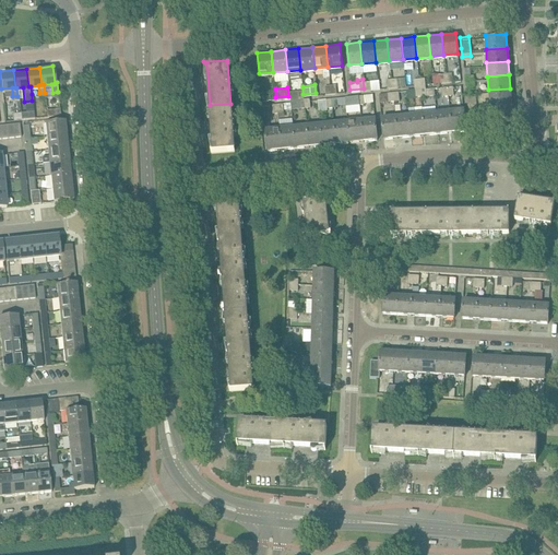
[(510,89),(488,90),(489,104),(511,102),(510,89)]
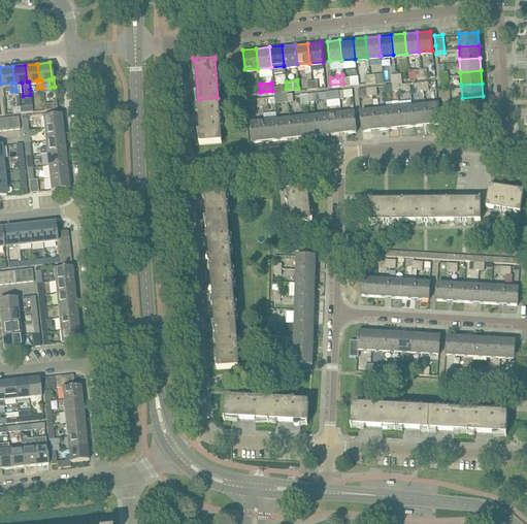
[(350,86),(337,87),(338,95),(351,94),(350,86)]
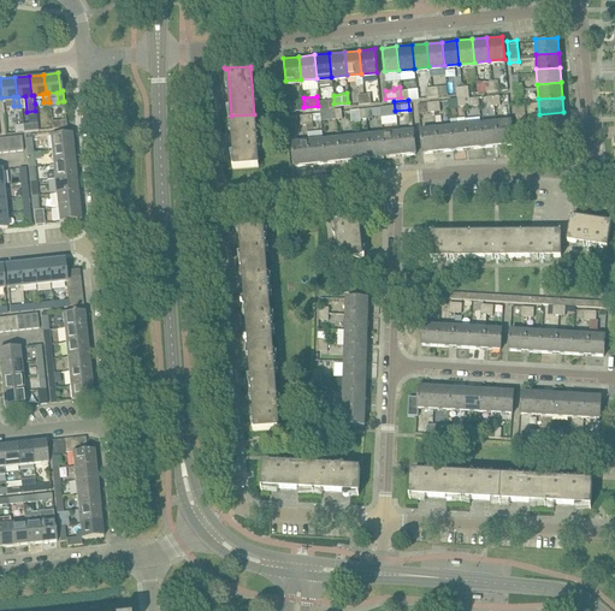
[(379,102),(380,112),(380,114),(395,113),(395,111),(394,101),(379,102)]
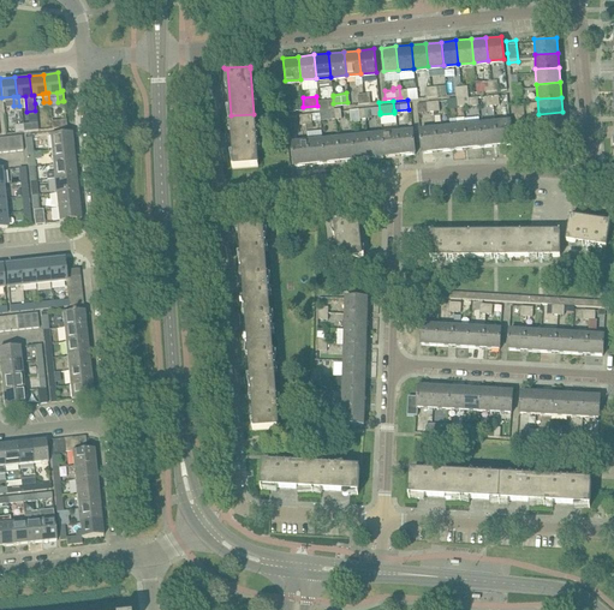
[(380,112),(379,102),(363,105),(364,115),(370,115),(370,113),(380,112)]
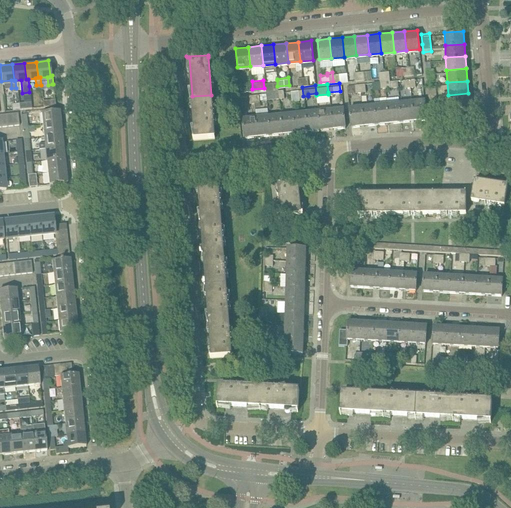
[(468,106),(468,93),(448,95),(449,108),(468,106)]
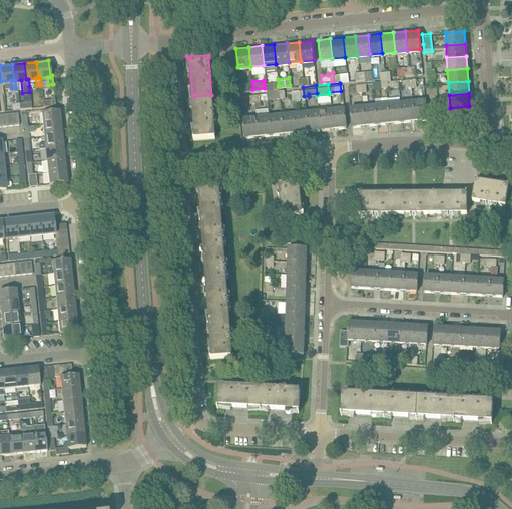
[(211,95),(192,96),(194,130),(195,136),(193,136),(193,137),(214,135),(211,95)]
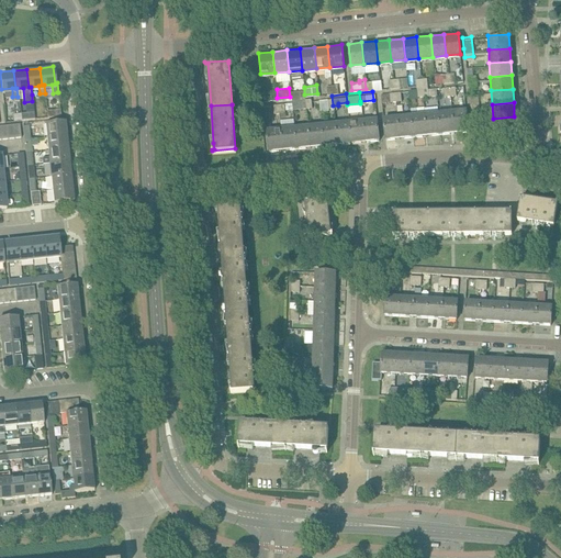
[(466,107),(451,109),(453,130),(468,129),(466,107)]
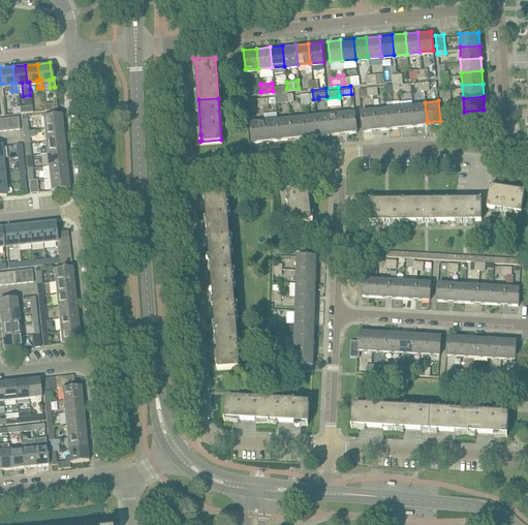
[(19,102),(20,110),(32,109),(31,101),(19,102)]
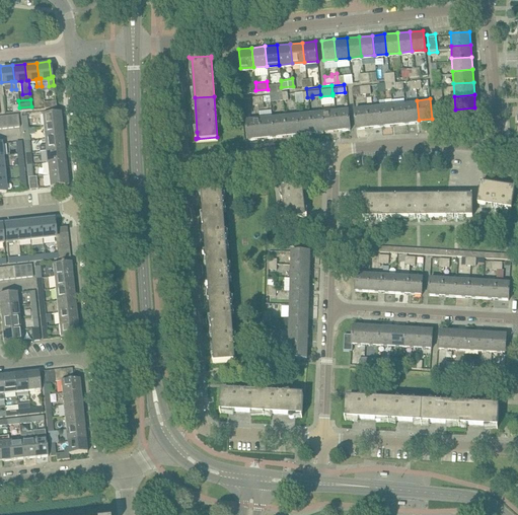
[(419,120),(417,100),(404,101),(405,121),(419,120)]
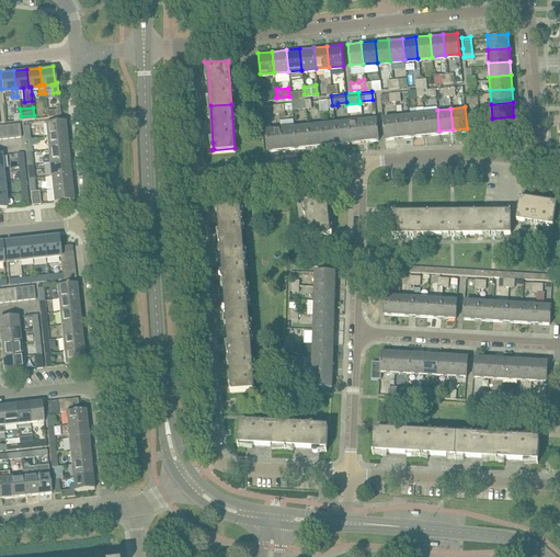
[(437,110),(423,111),(425,133),(438,131),(437,110)]
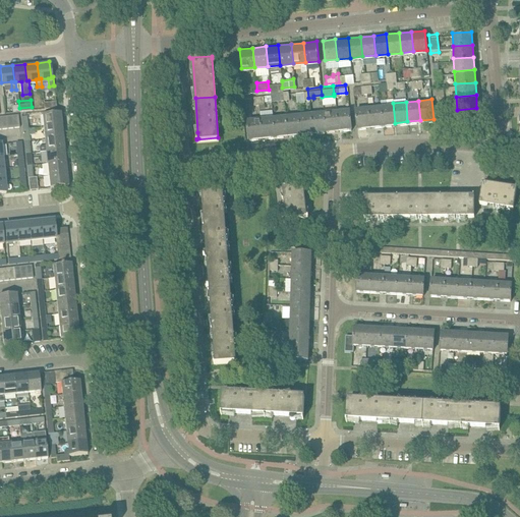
[(395,123),(393,103),(380,104),(382,124),(395,123)]
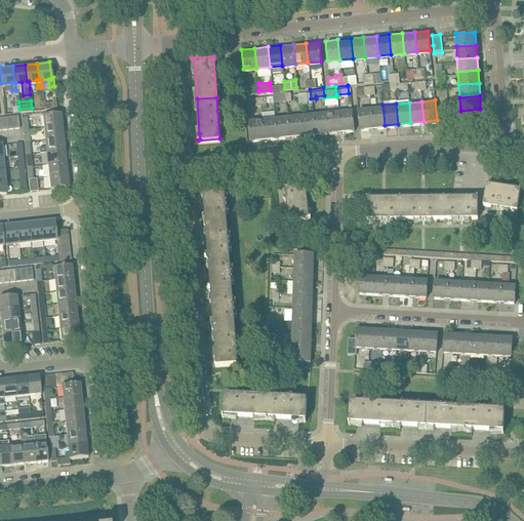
[(385,125),(383,105),(370,107),(372,126),(385,125)]
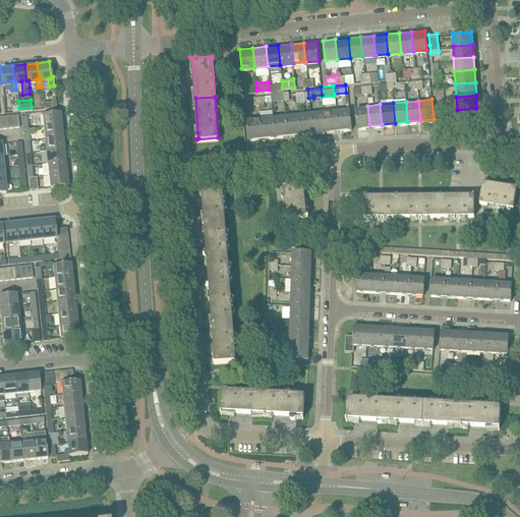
[(369,125),(367,106),(354,107),(356,126),(369,125)]
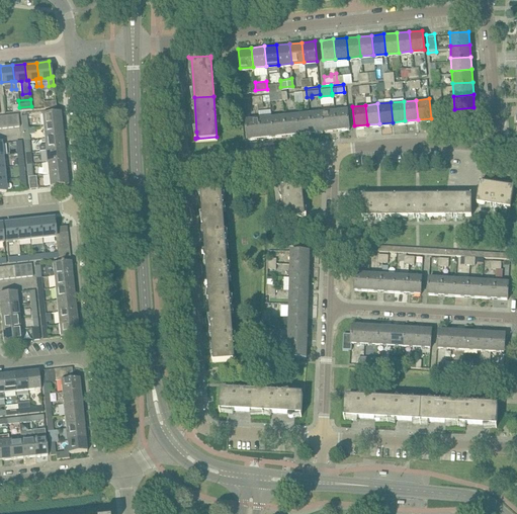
[(334,108),(336,127),(348,126),(346,107),(334,108)]
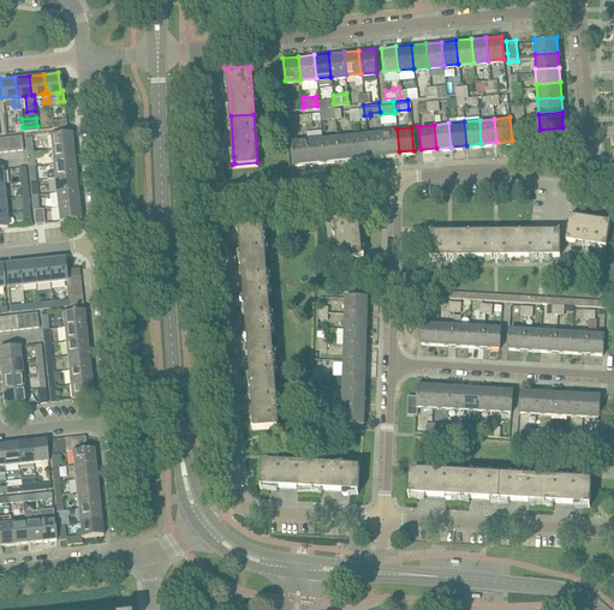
[(51,145),(72,143),(71,129),(49,131),(51,145)]
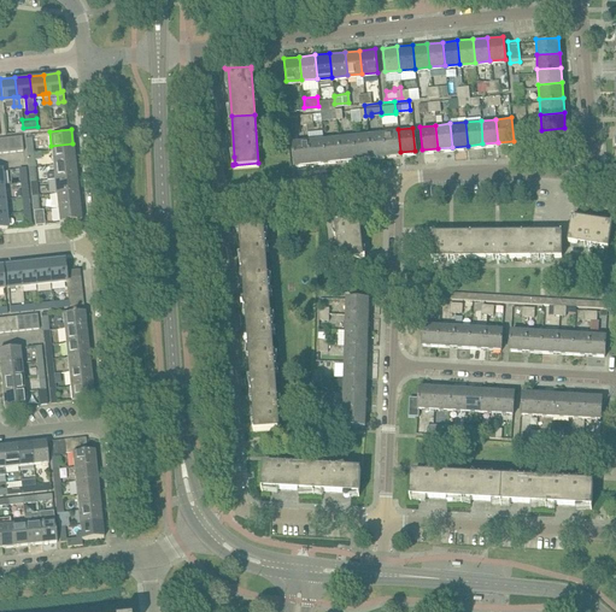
[(400,152),(398,129),(382,130),(385,153),(400,152)]
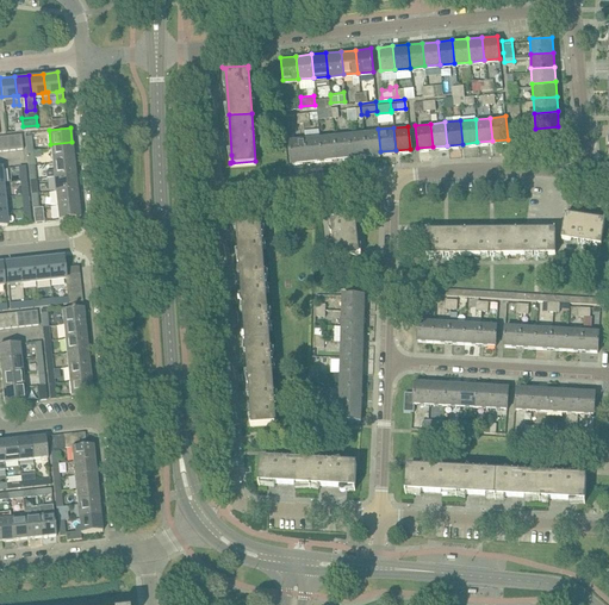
[(380,151),(378,129),(364,131),(366,154),(380,151)]
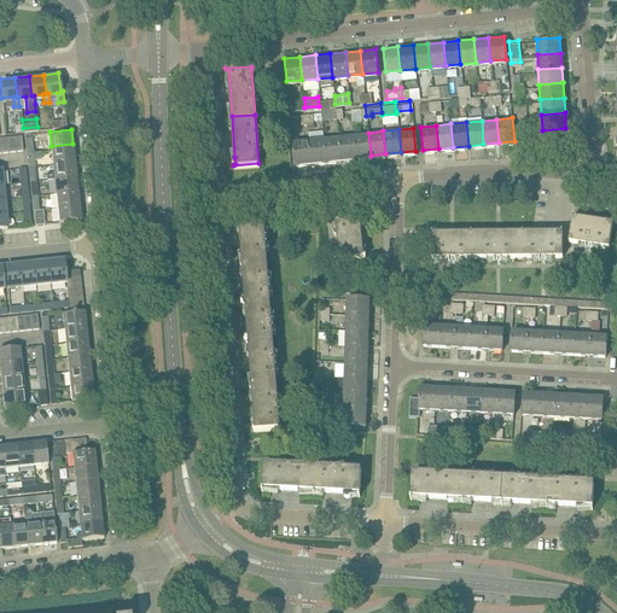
[(371,156),(368,133),(353,134),(355,157),(371,156)]
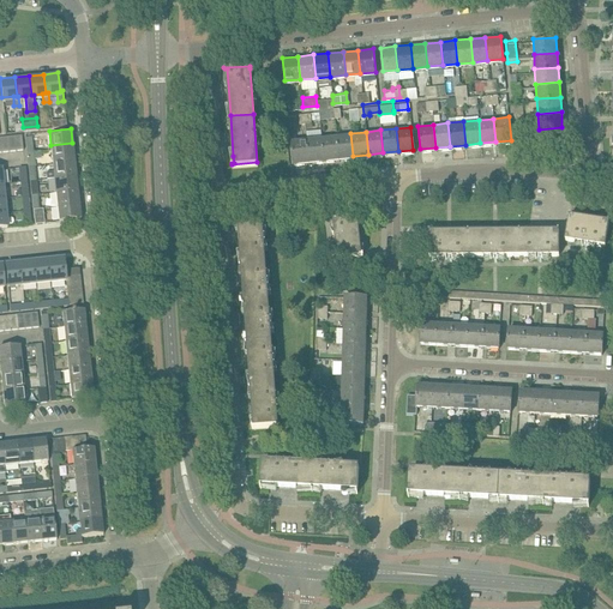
[(350,133),(336,134),(338,157),(353,156),(350,133)]
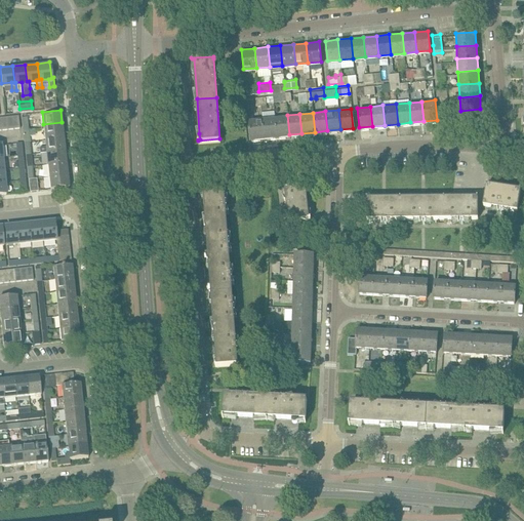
[(287,115),(274,116),(276,136),(289,134),(287,115)]
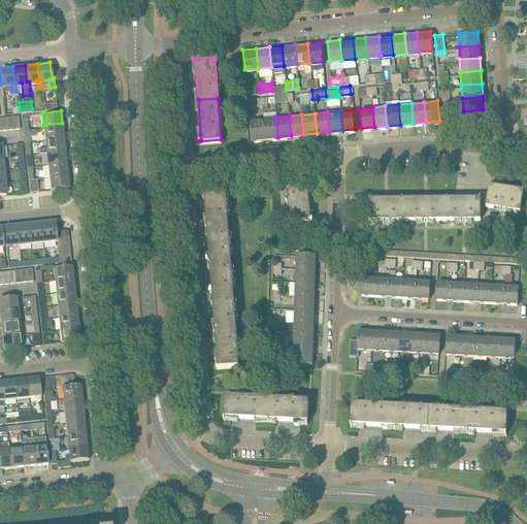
[(277,137),(275,117),(263,119),(265,138),(277,137)]
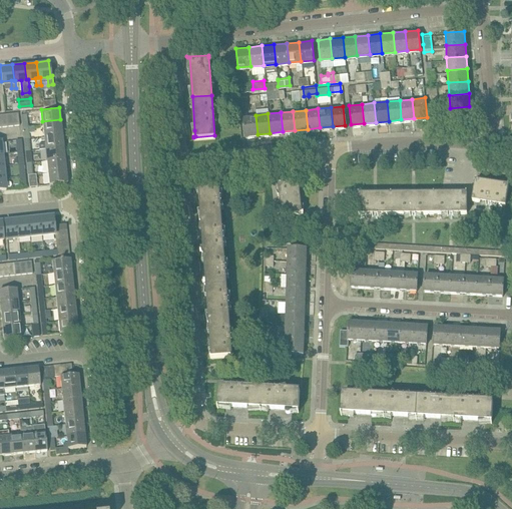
[(258,134),(256,115),(242,116),(244,135),(258,134)]
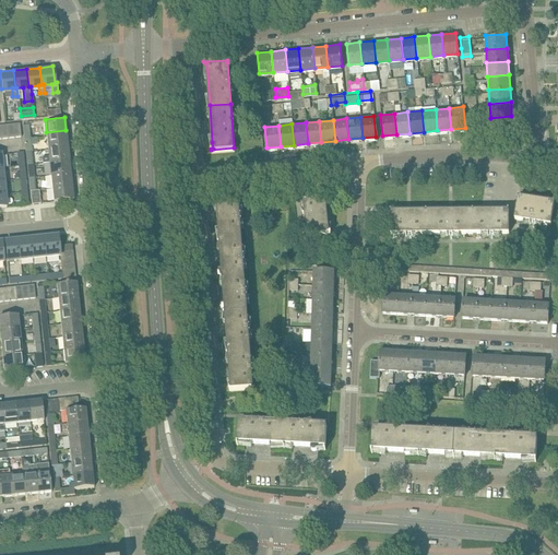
[(66,130),(46,132),(47,146),(67,144),(66,130)]
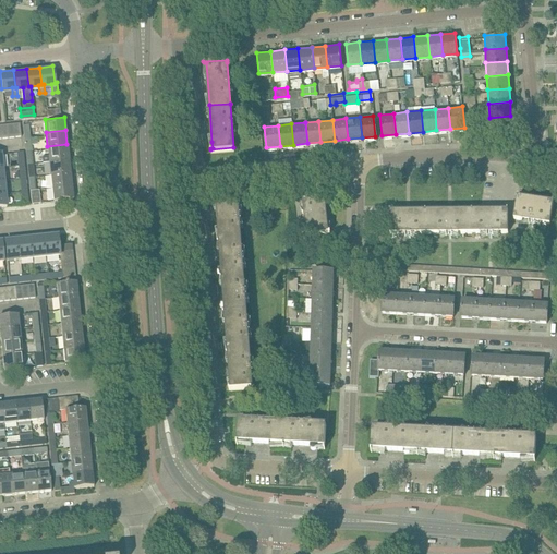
[(47,146),(48,152),(40,153),(41,159),(44,159),(68,156),(67,144),(47,146)]
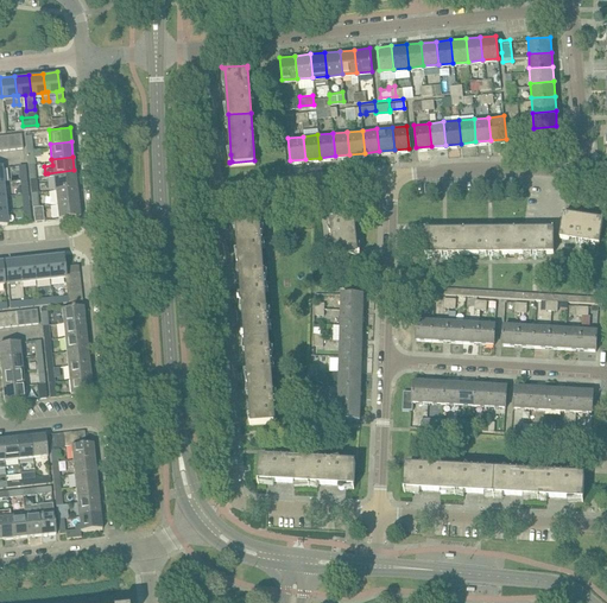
[(76,185),(74,170),(48,173),(49,188),(55,188),(76,185)]
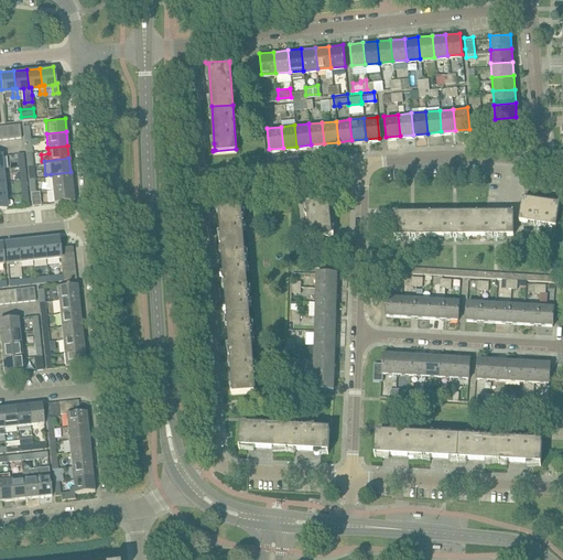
[(71,172),(51,174),(52,186),(72,185),(71,172)]
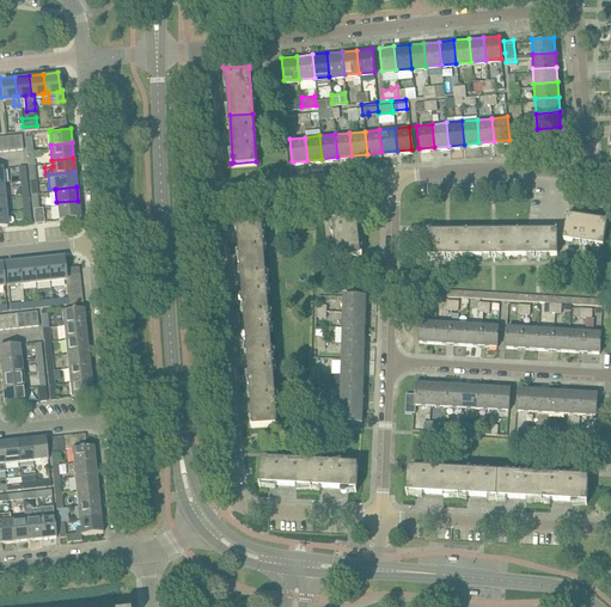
[(79,215),(78,201),(56,202),(57,218),(79,215)]
